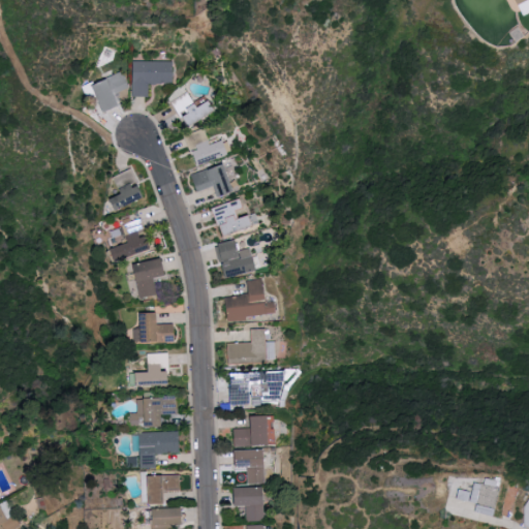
[(528,0),(517,0),(523,14),(528,11),(528,0)]
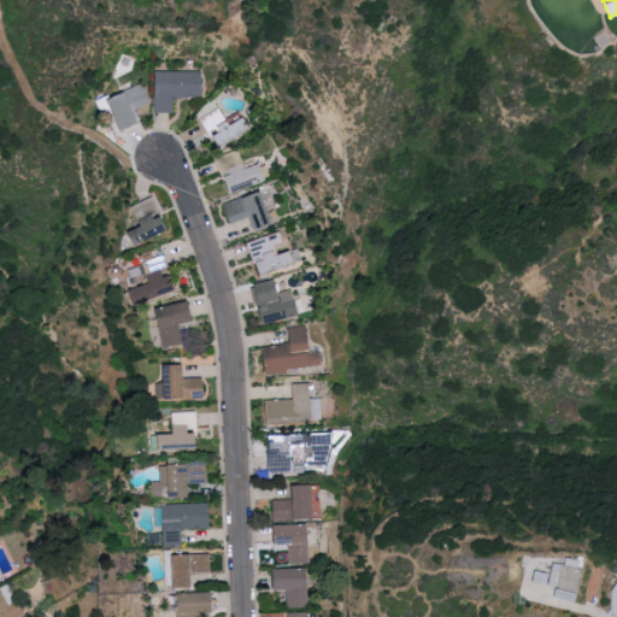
[(203,71),(156,71),(156,112),(174,112),(174,97),(203,97),(203,71)]
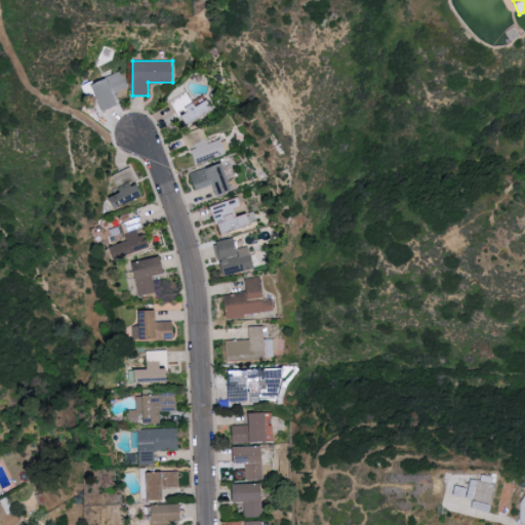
[(120,106),(115,92),(128,88),(123,72),(93,82),(93,81),(82,84),(85,94),(96,90),(104,111),(120,106)]
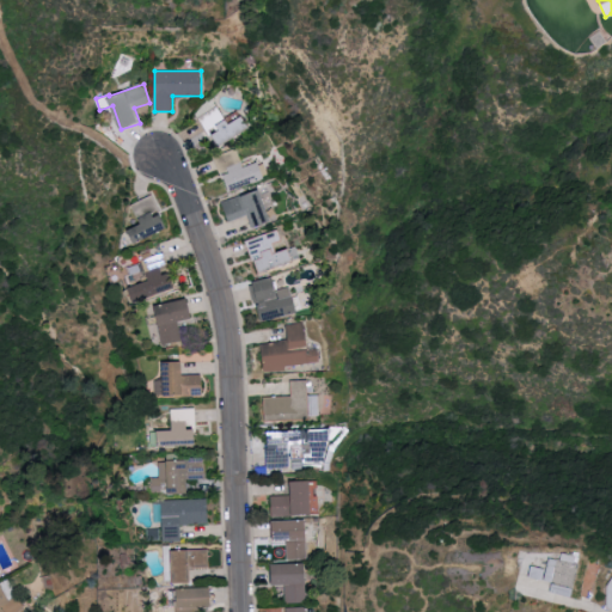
[(251,129),(244,116),(230,124),(220,105),(201,116),(218,147),(251,129)]
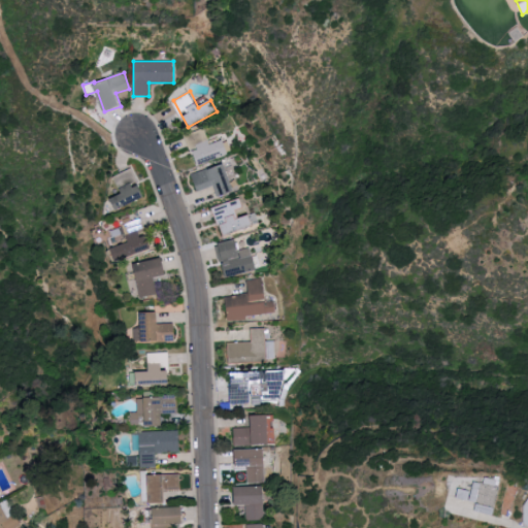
[(190,151),(195,150),(199,161),(228,150),(224,139),(210,144),(203,127),(184,135),(190,151)]
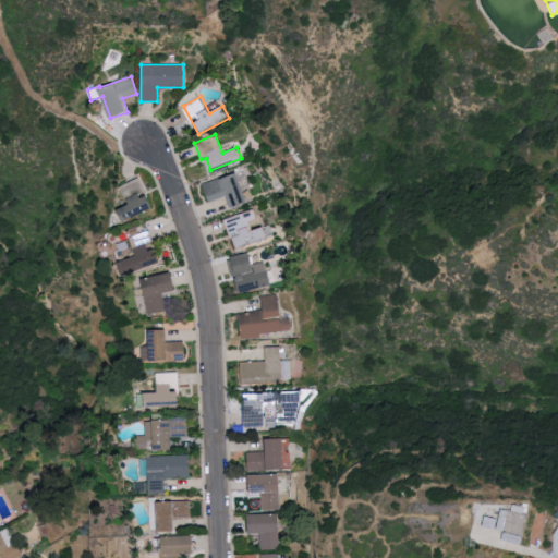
[(228,196),(231,208),(249,202),(239,172),(203,184),(209,202),(228,196)]
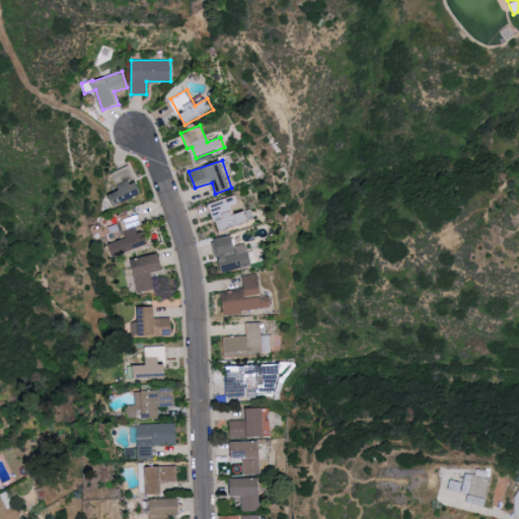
[(113,172),(120,191),(110,194),(116,206),(145,195),(139,178),(137,179),(131,165),(113,172)]
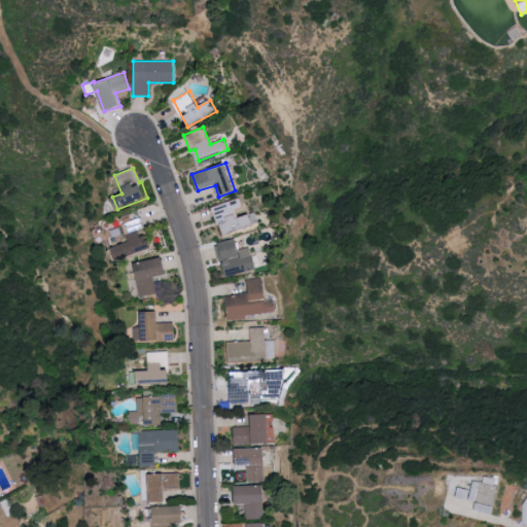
[(235,209),(243,207),(240,198),(212,207),(221,236),(260,222),(256,212),(238,218),(235,209)]
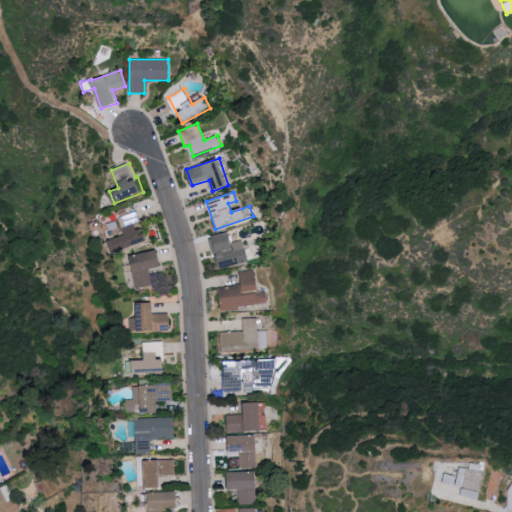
[(147,243),(138,211),(127,214),(126,210),(118,212),(124,235),(109,239),(113,253),(147,243)]
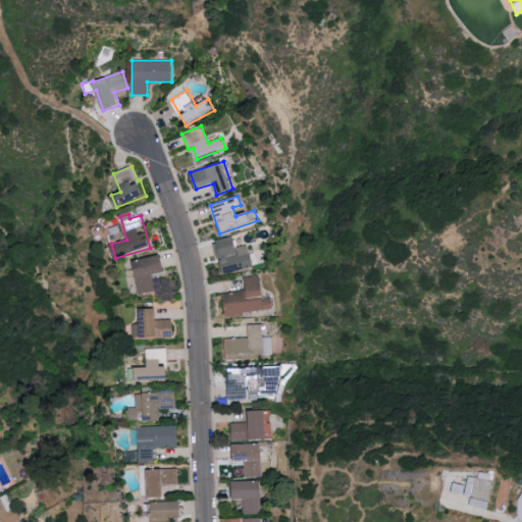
[(217,240),(225,274),(255,267),(249,244),(238,247),(235,236),(217,240)]
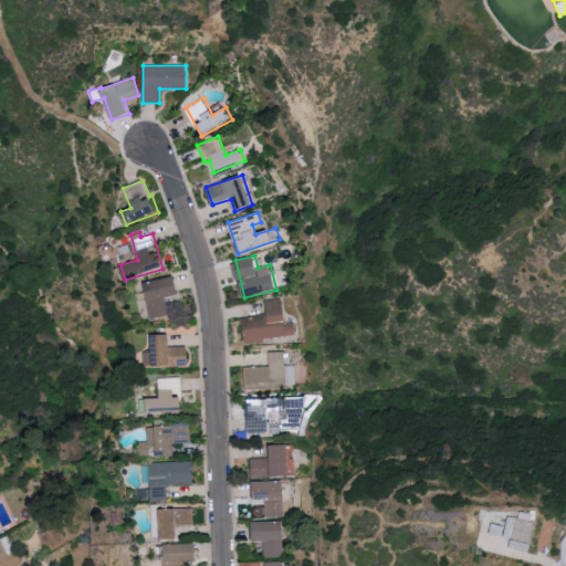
[(168,314),(164,297),(180,294),(176,275),(143,283),(152,318),(168,314)]
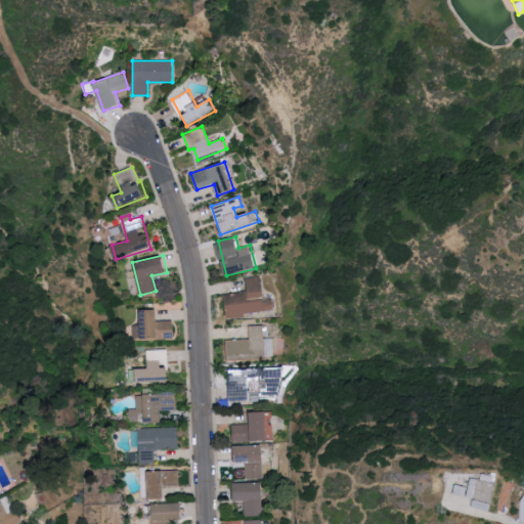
[(226,315),(273,313),(273,299),(264,299),(262,276),(246,277),(247,293),(225,294),(226,315)]
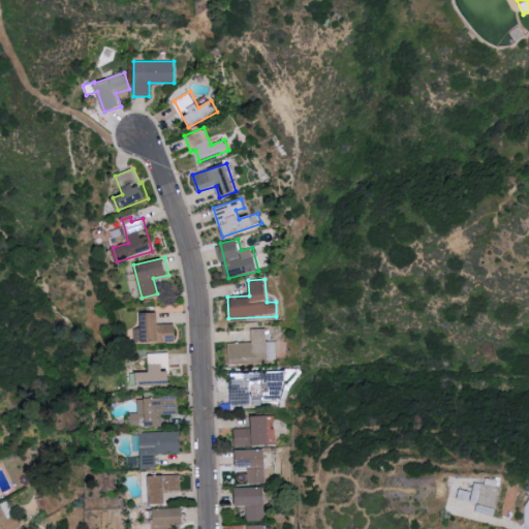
[(159,312),(142,313),(143,329),(134,329),(135,343),(177,342),(176,323),(160,324),(159,312)]
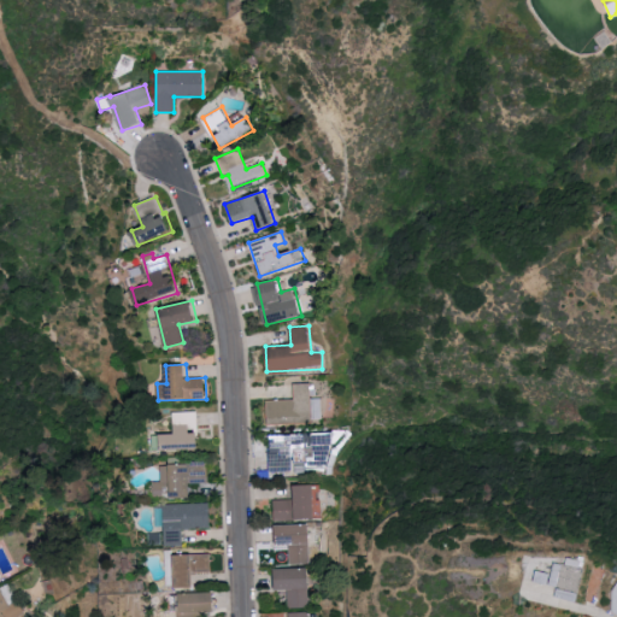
[(266,400),(268,424),(323,422),(322,398),(311,398),(311,383),(293,383),(294,400),(266,400)]
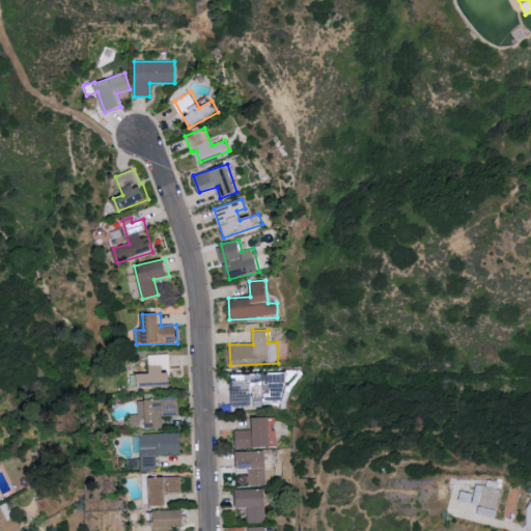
[(171,386),(170,354),(149,355),(149,373),(138,373),(138,387),(171,386)]
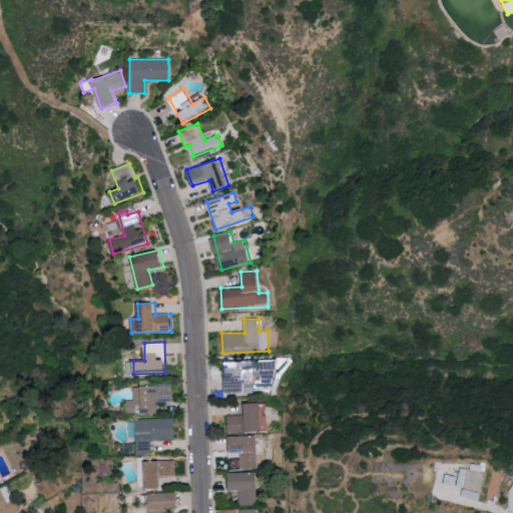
[(223,393),(276,391),(275,369),(275,361),(222,363),(223,393)]
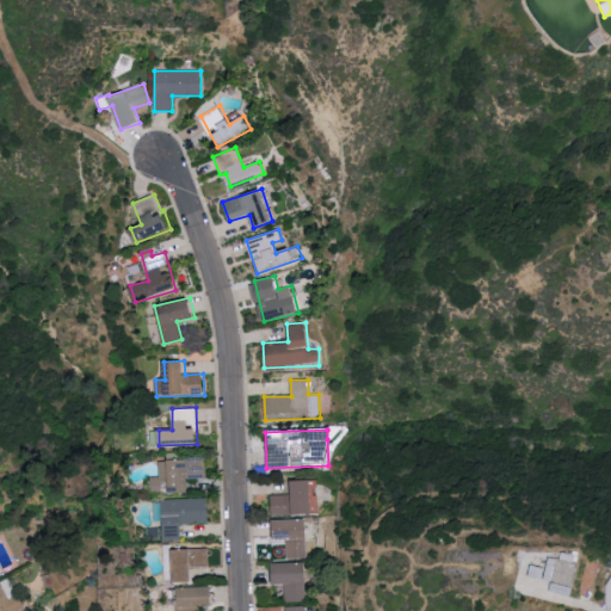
[(158,461),(159,477),(150,477),(152,492),(189,491),(189,477),(196,477),(195,460),(158,461)]
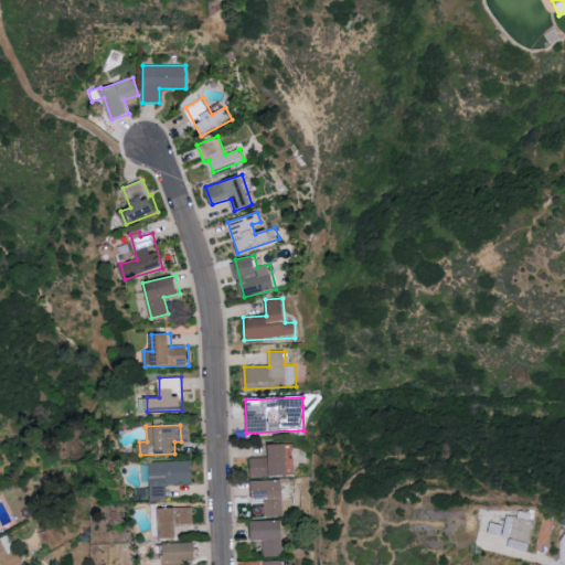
[(291,444),(269,445),(269,457),(251,458),(252,477),(291,476),(291,444)]
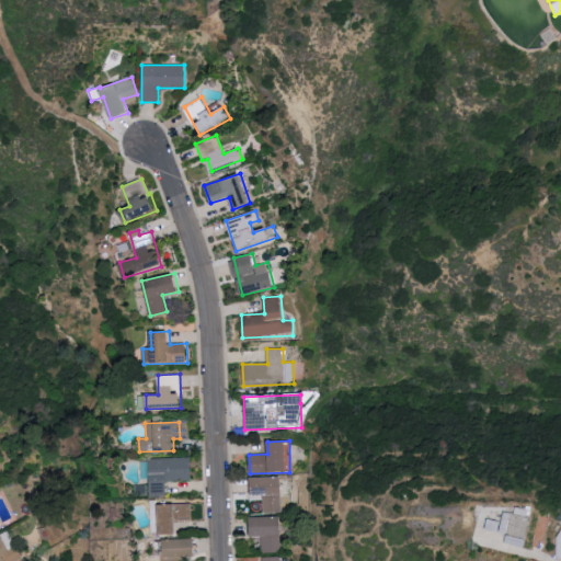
[(167,481),(193,480),(192,457),(147,458),(148,496),(167,495),(167,481)]
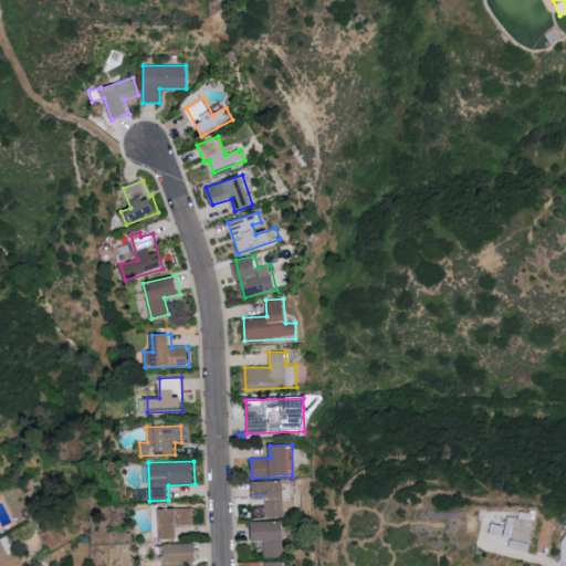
[(284,516),(283,481),(253,482),(253,500),(264,500),(264,517),(284,516)]
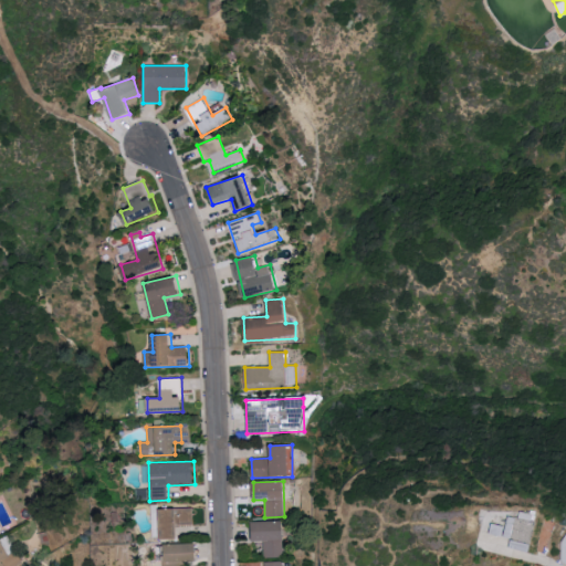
[(160,540),(179,540),(179,524),(195,523),(194,507),(159,509),(160,540)]
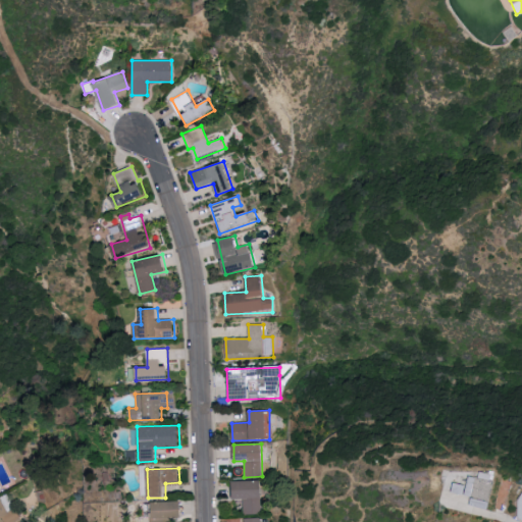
[(451,492),(470,497),(469,505),(486,508),(493,475),(478,472),(477,477),(468,476),(466,485),(453,482),(451,492)]
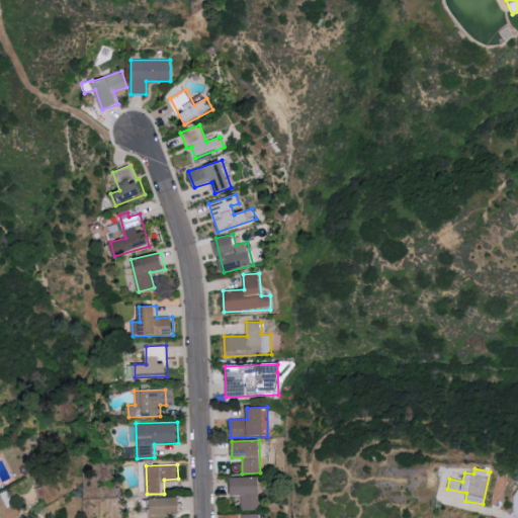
[(241,495),(242,510),(259,510),(258,496),(261,496),(260,477),(229,478),(230,496),(241,495)]
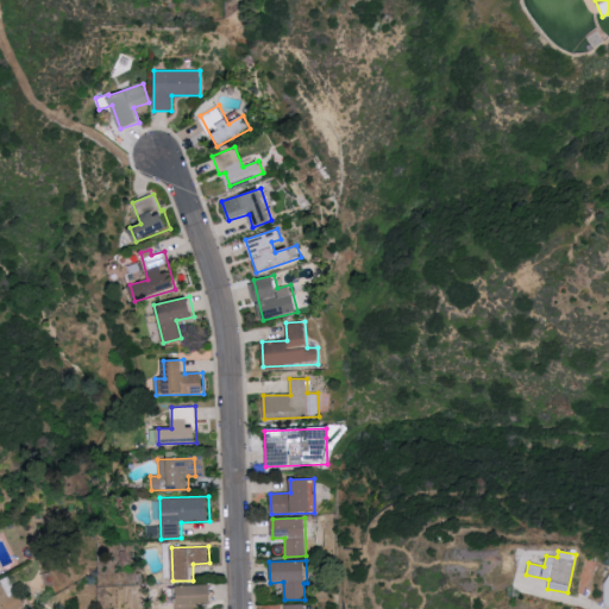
[(608,579),(597,602),(608,607),(608,579)]
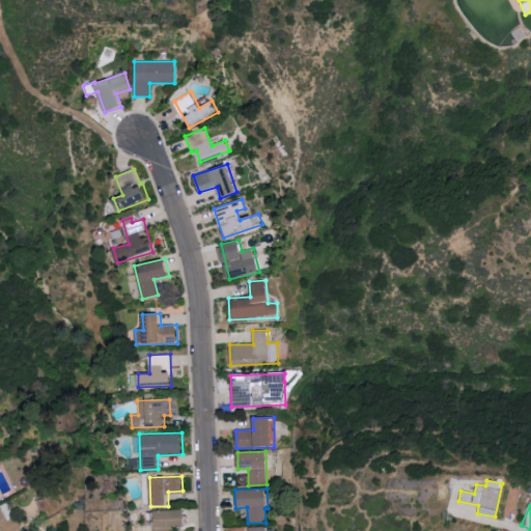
[(172,530),(173,527),(187,527),(186,509),(154,510),(154,530),(172,530)]
